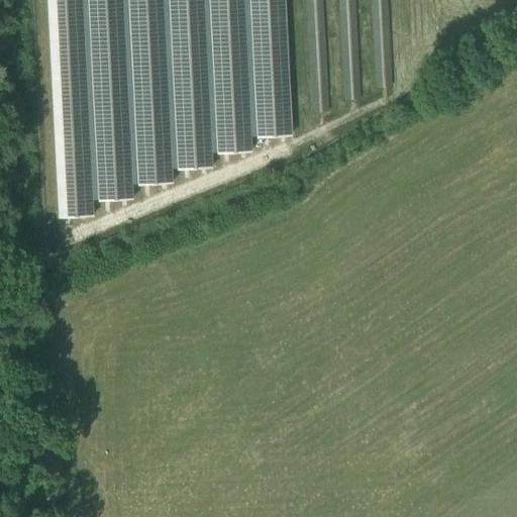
[(285,35),(252,36),(255,136),(288,135),(285,35)]
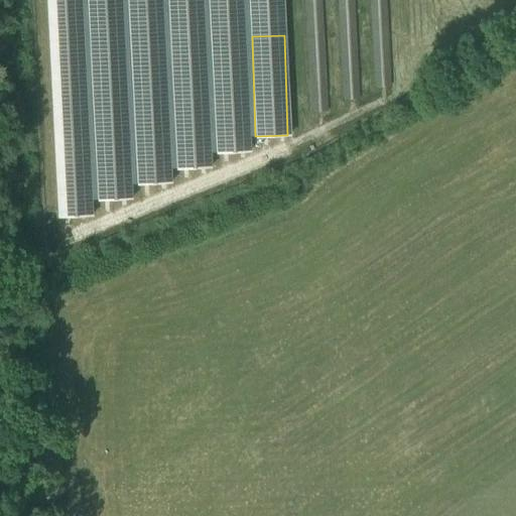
[(213,63),(216,152),(251,150),(247,50),(237,50),(238,65),(227,66),(227,63),(213,63)]
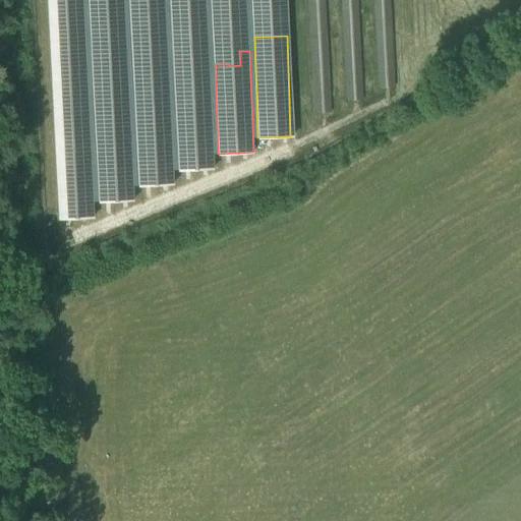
[(99,73),(103,199),(132,198),(129,72),(99,73)]
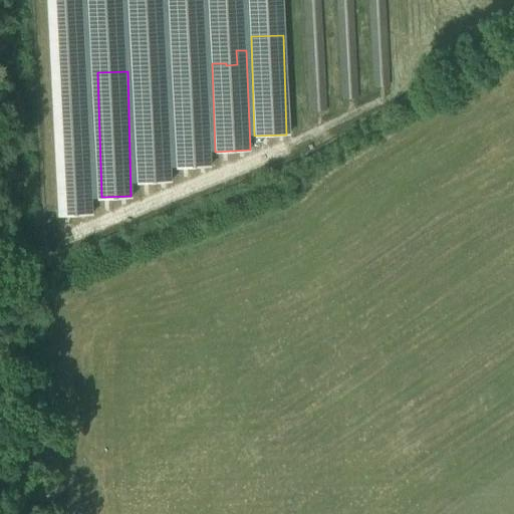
[(137,183),(172,181),(166,74),(150,75),(150,77),(131,78),(137,183)]
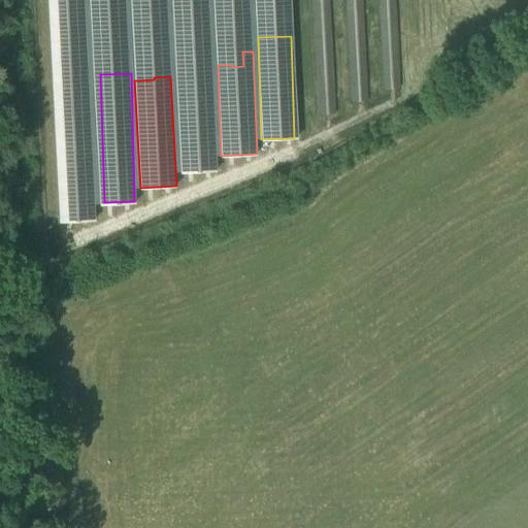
[(180,172),(212,171),(209,77),(177,78),(180,172)]
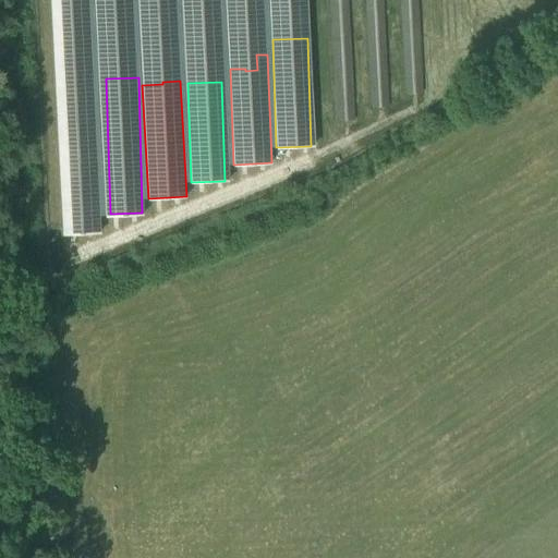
[(62,234),(99,233),(94,91),(57,92),(62,234)]
